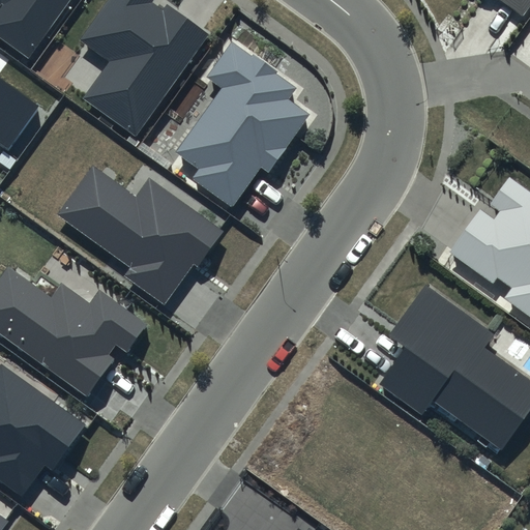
[(0,0),(0,3),(2,6),(0,8),(0,38),(27,58),(68,0),(0,0)]
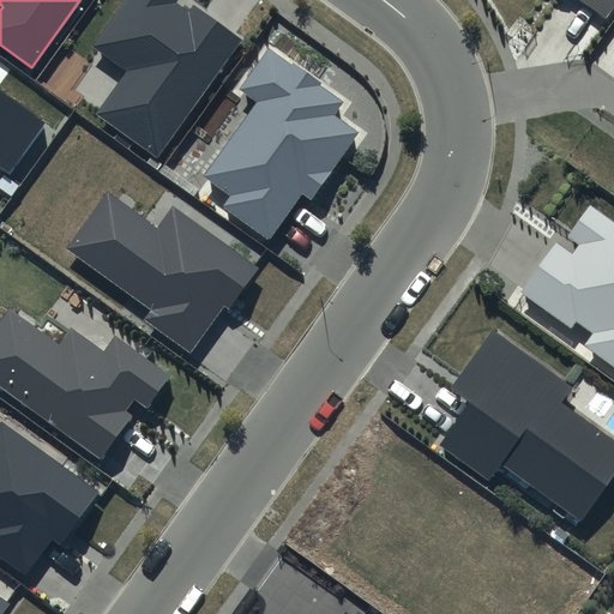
[(125,0),(92,48),(127,73),(97,116),(156,157),(239,41),(191,7),(187,12),(176,5),(179,0),(125,0)]
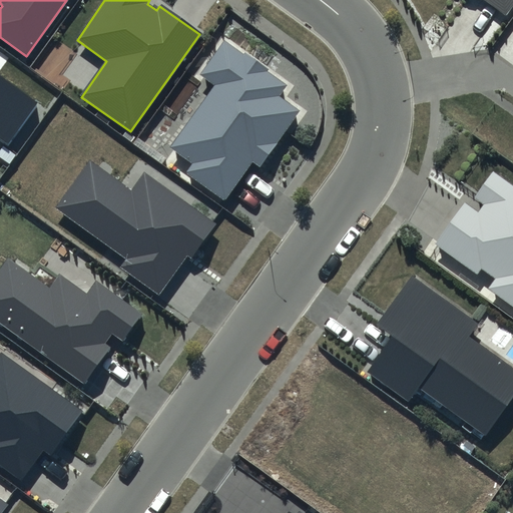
[(512,3),(512,0),(484,0),(506,15),(512,3)]
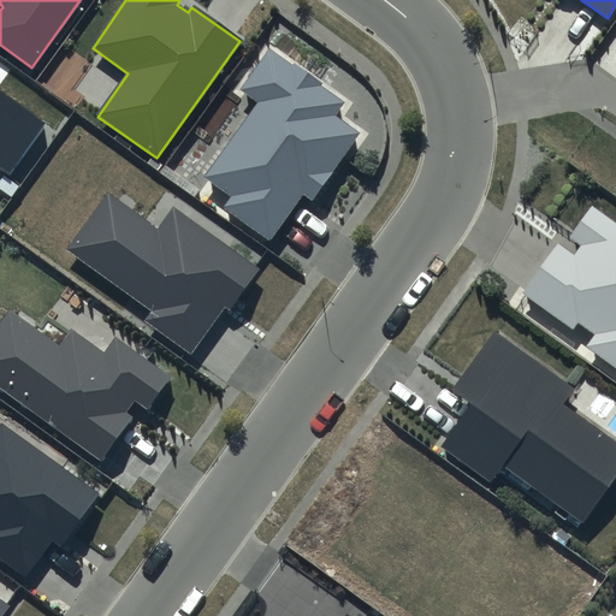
[(347,102),(271,48),(242,89),(260,102),(206,177),(232,195),(224,208),(271,241),(303,195),(312,201),(361,132),(337,116),(347,102)]
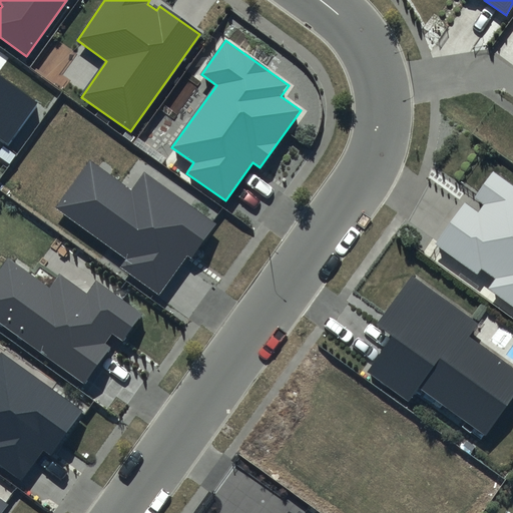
[(38,104),(0,76),(0,141),(7,147),(38,104)]
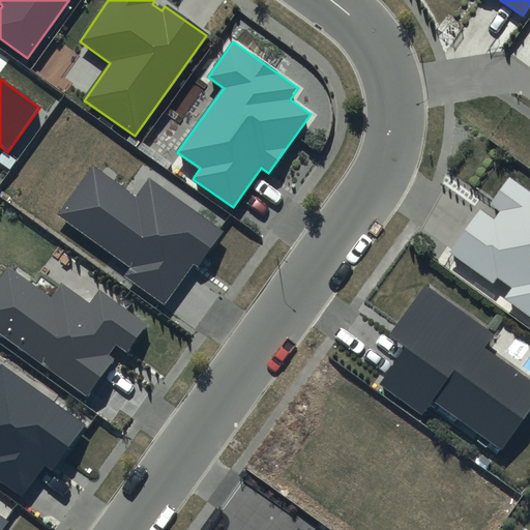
[(225,231),(149,177),(136,196),(92,165),(57,213),(131,266),(124,275),(164,304),(193,264),(199,268),(225,231)]
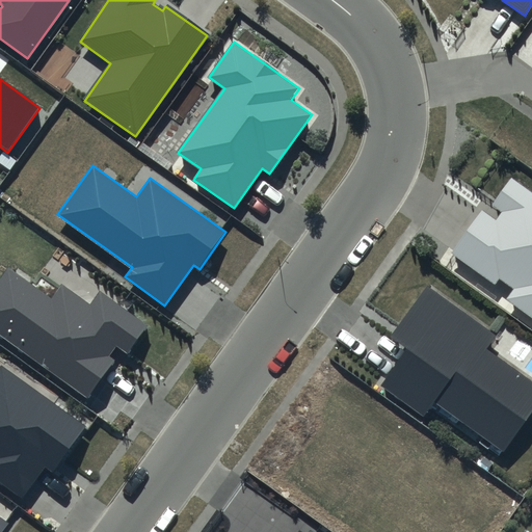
[(531,193),(510,178),(493,203),(489,207),(500,215),(495,221),(481,212),(450,255),(494,286),(498,281),(512,290),(506,299),(531,318),(531,193)]
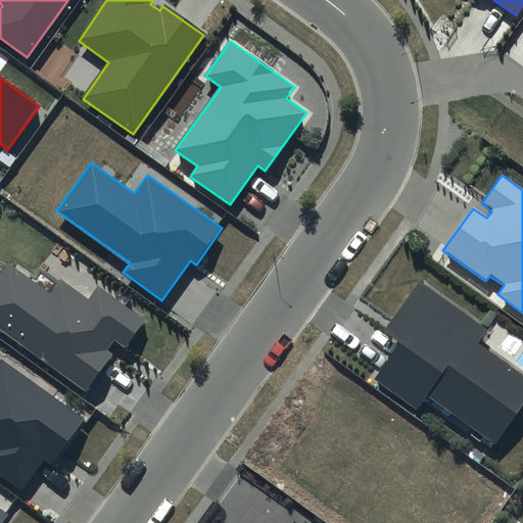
[(49,294),(7,265),(0,274),(0,332),(85,392),(111,354),(105,350),(112,341),(125,349),(144,321),(96,287),(86,300),(58,281),(49,294)]
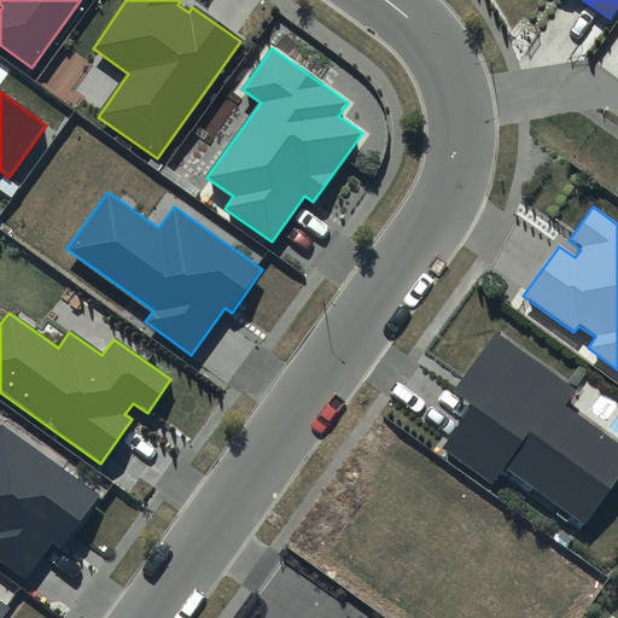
[(576,391),(496,332),(454,390),(472,403),(439,447),(491,485),(506,467),(583,525),(617,478),(617,444),(565,406),(576,391)]
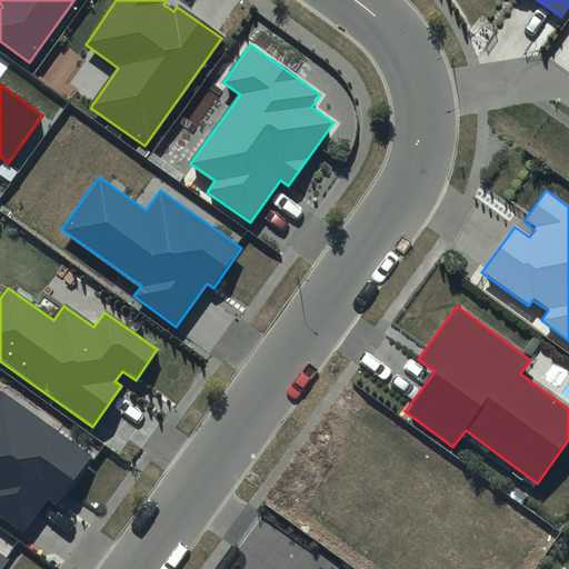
[(95,456),(0,388),(0,516),(23,533),(48,500),(57,507),(95,456)]
